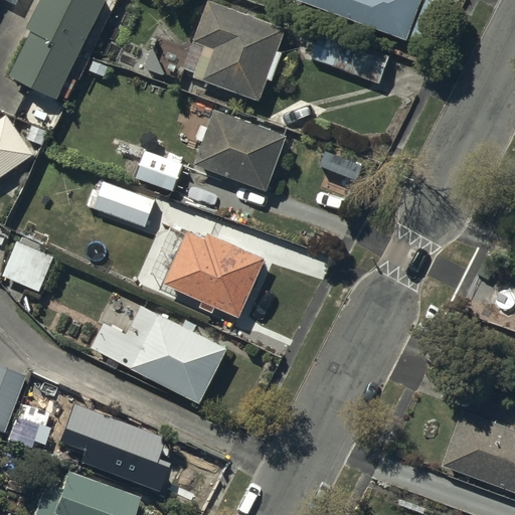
[(106,0),(42,0),(28,28),(33,30),(11,74),(57,98),(106,0)]
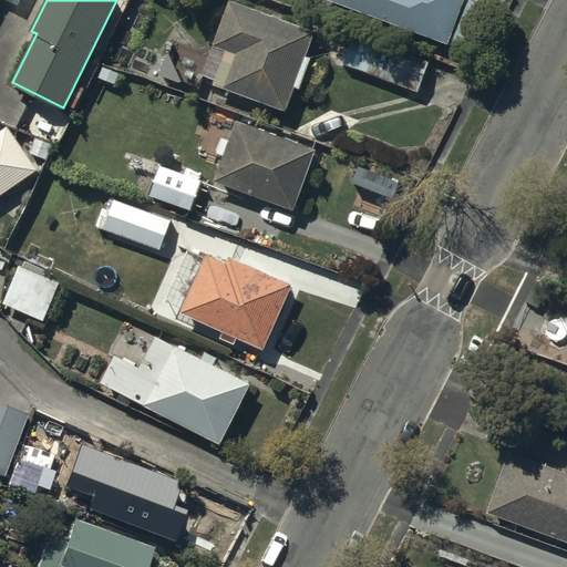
[(330,0),(447,43),(463,0),(330,0)]
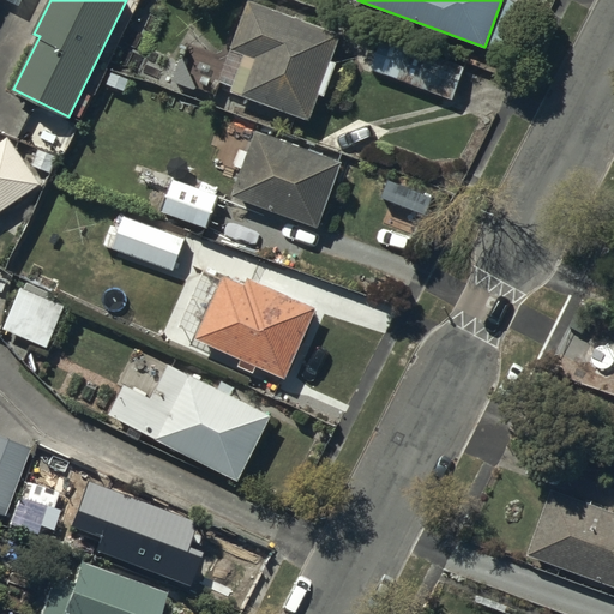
[(343,36),(251,2),(233,50),(245,55),(232,92),(311,121),(320,94),(326,96),(338,64),(333,62),(343,36)]
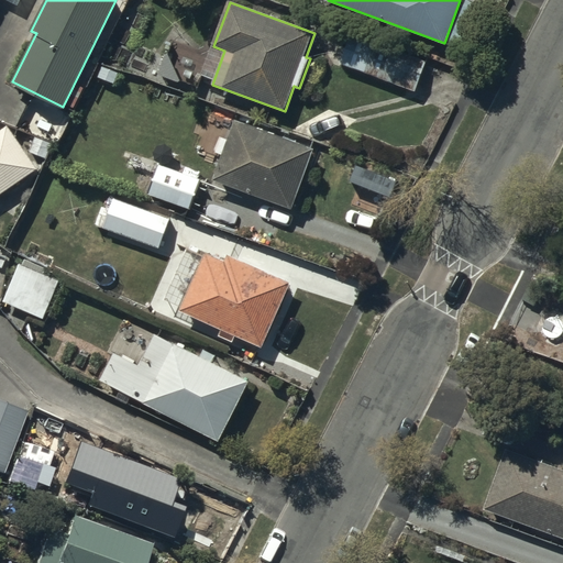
[(427,61),(353,32),(341,64),(415,92),(427,61)]
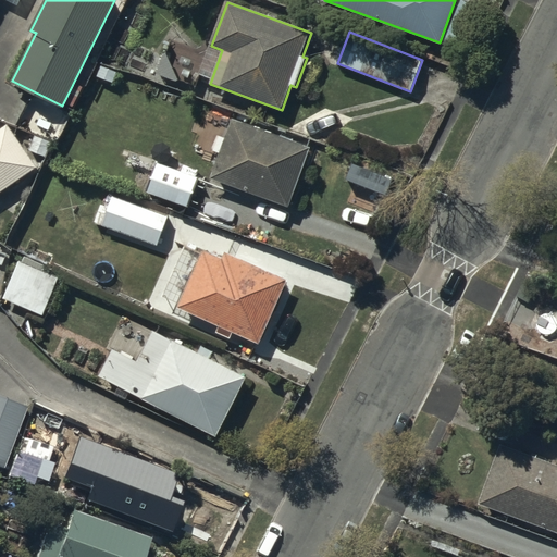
[(119,71),(103,64),(99,74),(114,81),(119,71)]
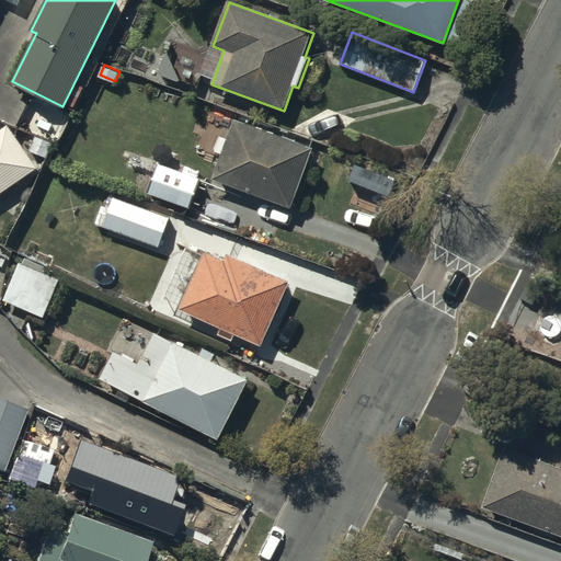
[(86,88),(78,84),(68,104),(76,107),(86,88)]
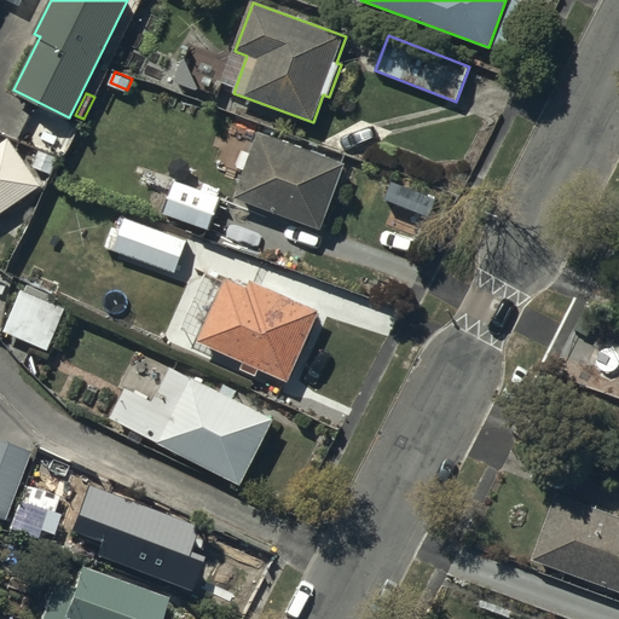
[(346,166),(260,133),(235,197),(322,230),(346,166)]
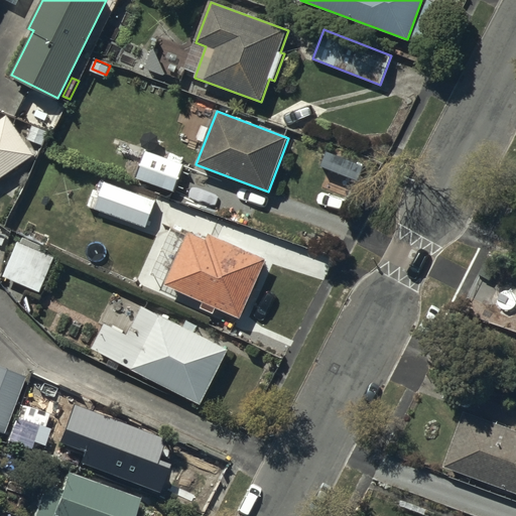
[(0,178),(35,155),(8,116),(0,120),(0,178)]
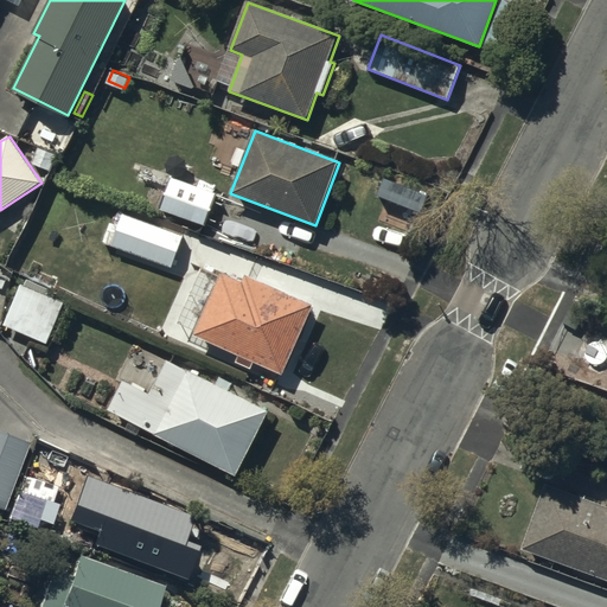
[(57,155),(39,148),(33,163),(51,171),(57,155)]
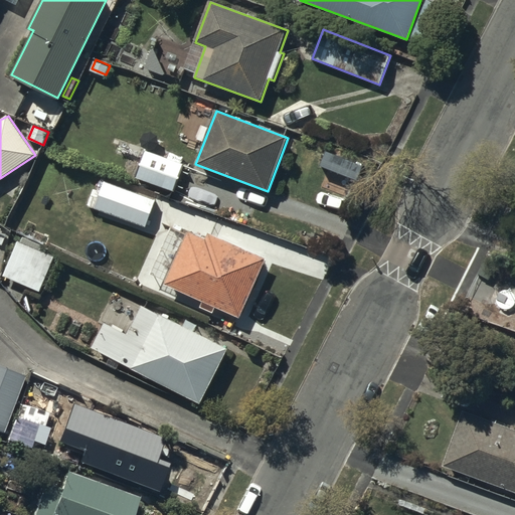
[(183,165),(146,151),(136,176),(173,191),(183,165)]
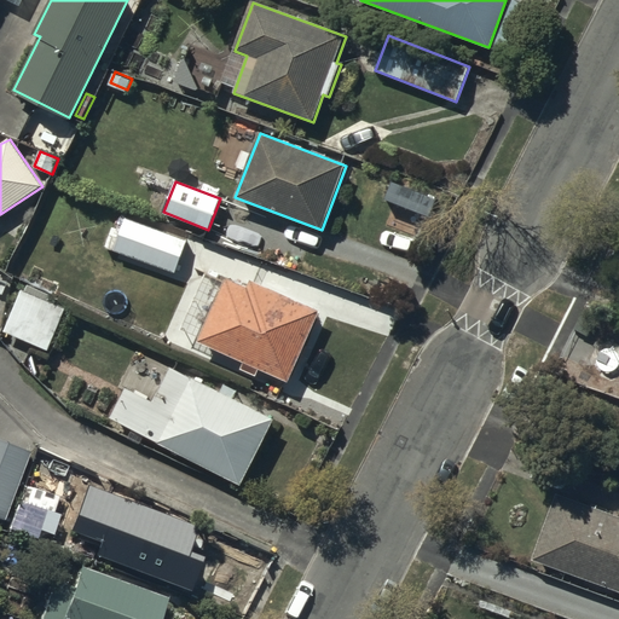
[(186,241),(126,219),(115,250),(174,273),(186,241)]
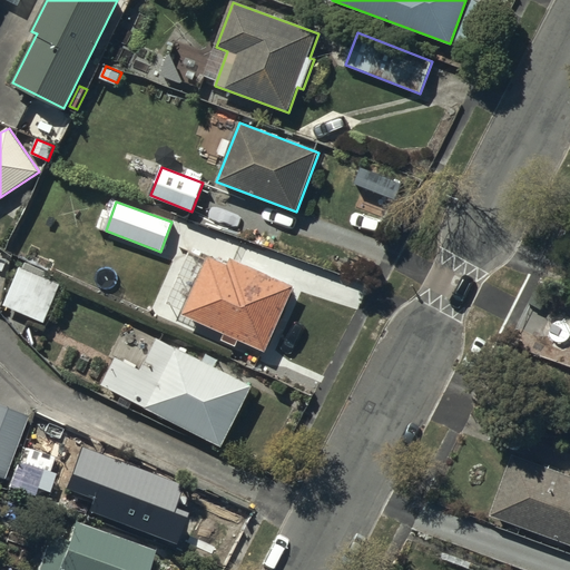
[(111,212),(105,209),(98,227),(105,231),(111,212)]
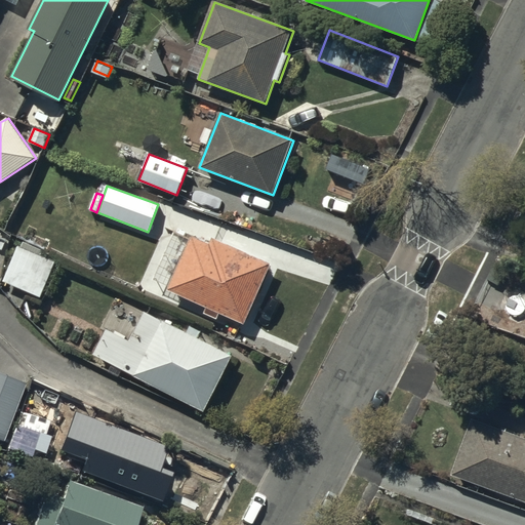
[(212,244),(193,236),(168,291),(207,308),(205,313),(217,319),(220,313),(244,323),(271,265),(214,240),(212,244)]
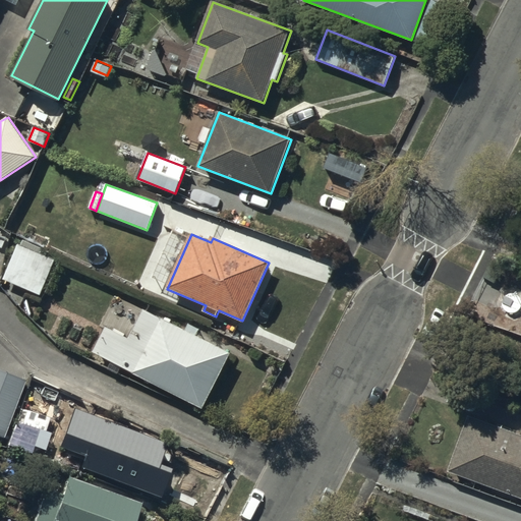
[(10,238),(0,236),(0,256),(5,257),(10,238)]
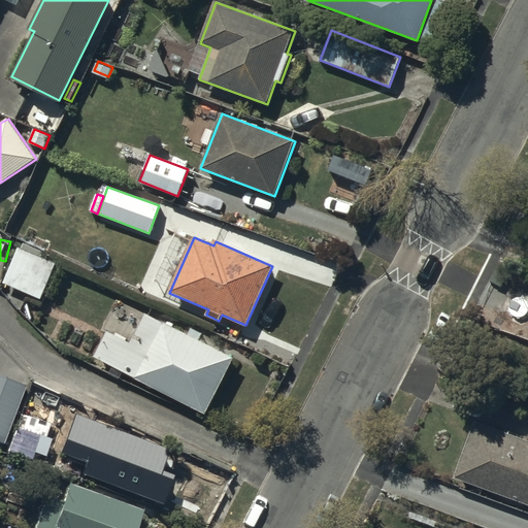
[(23,250),(20,248),(4,283),(41,298),(57,263),(42,257),(44,252),(25,244),(23,250)]
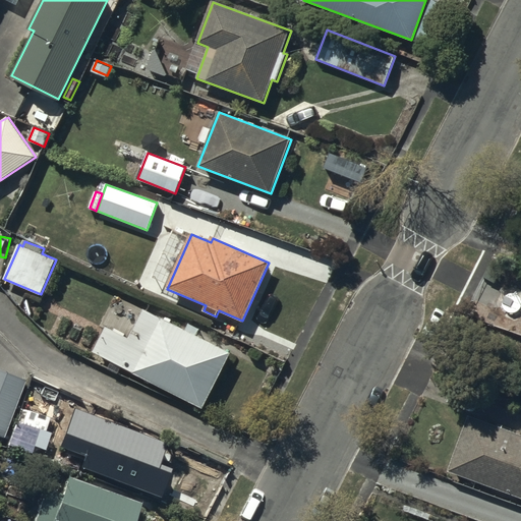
[(520,268),(505,261),(481,315),(520,332),(520,268)]
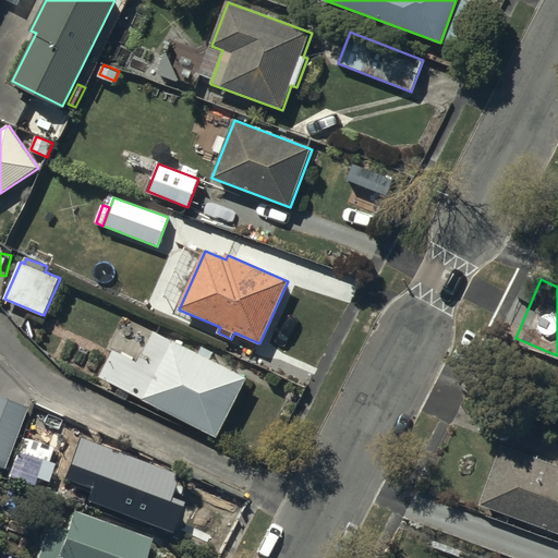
[(201,353),(154,330),(138,360),(112,347),(96,378),(218,439),(249,379),(210,360),(214,353),(203,348),(201,353)]
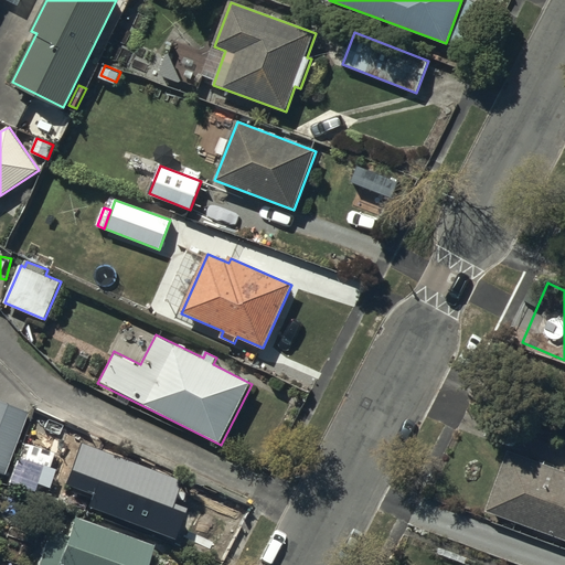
[(25,414),(0,404),(0,475),(2,476),(25,414)]
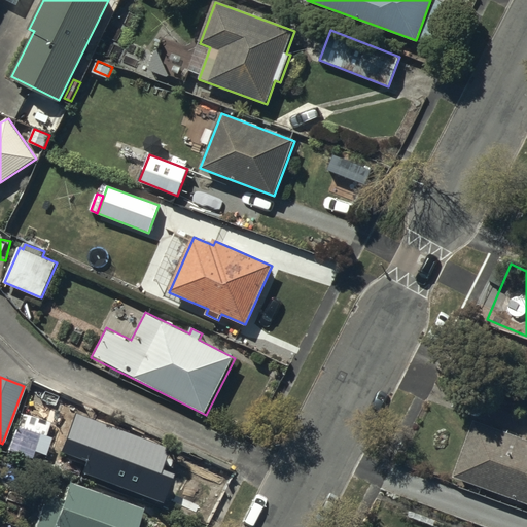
[(526,441),(475,422),(454,477),(526,502),(526,441)]
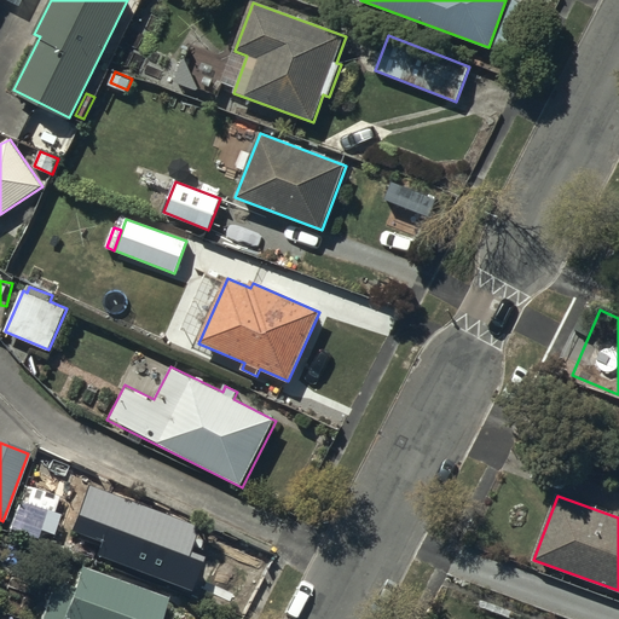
[(44,501),(30,497),(24,516),(38,520),(44,501)]
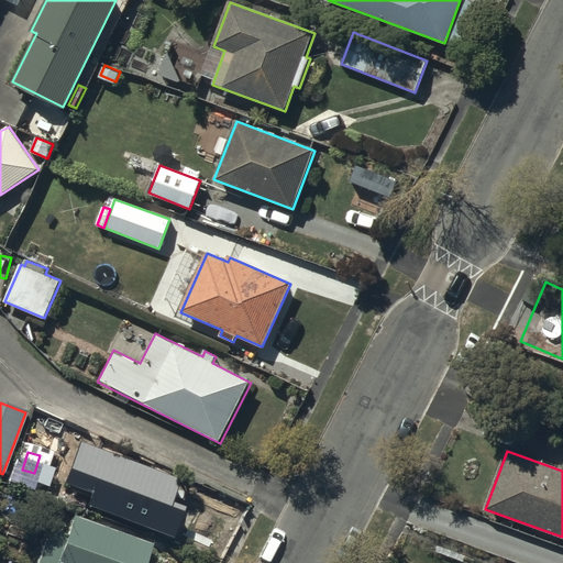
[(144,562),(151,547),(73,519),(67,534),(48,528),(35,562),(144,562)]
